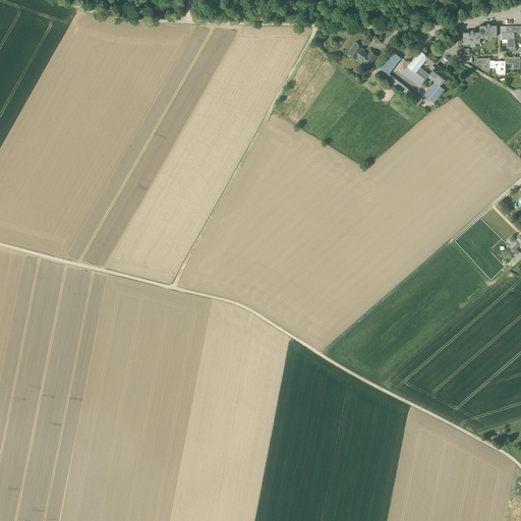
[(491,25),(491,27),(490,27),(489,23),(487,23),(487,27),(485,27),(485,38),(491,38),(491,37),(497,37),(497,25),(491,25)]
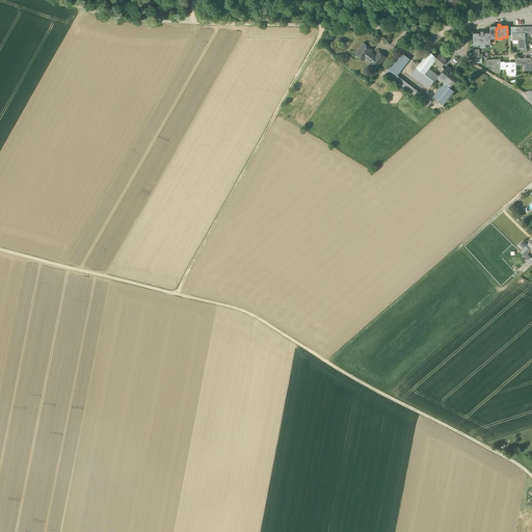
[(489,26),(489,32),(484,32),(485,34),(483,34),(483,31),(480,31),(481,35),(479,35),(479,32),(473,33),(473,44),(479,44),(479,46),(485,45),(485,43),(490,43),(490,38),(496,38),(496,28),(496,26),(489,26)]
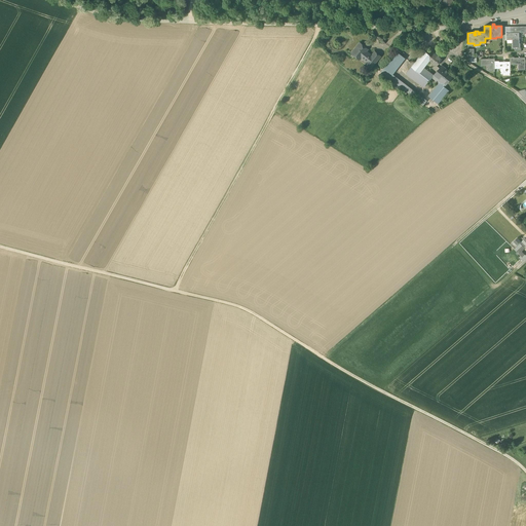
[(519,43),(519,33),(518,33),(516,33),(513,33),(511,33),(508,33),(506,33),(506,38),(513,38),(513,39),(513,47),(520,47),(520,43),(519,43)]
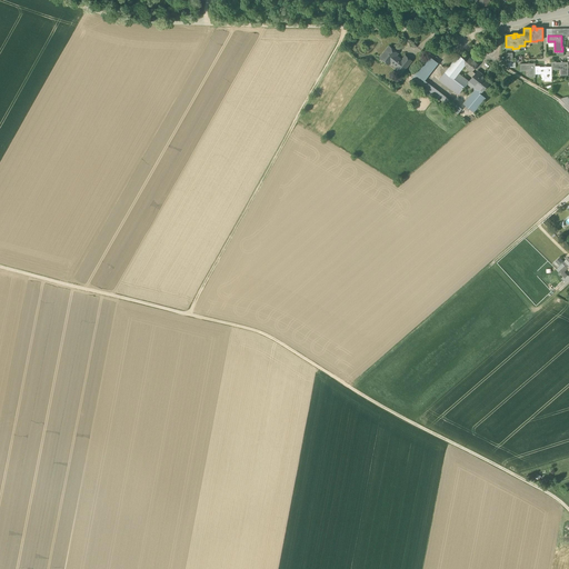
[(406,56),(402,60),(397,55),(398,53),(389,47),(381,57),(390,63),(391,61),(397,67),(396,68),(402,72),(411,61),(406,56)]
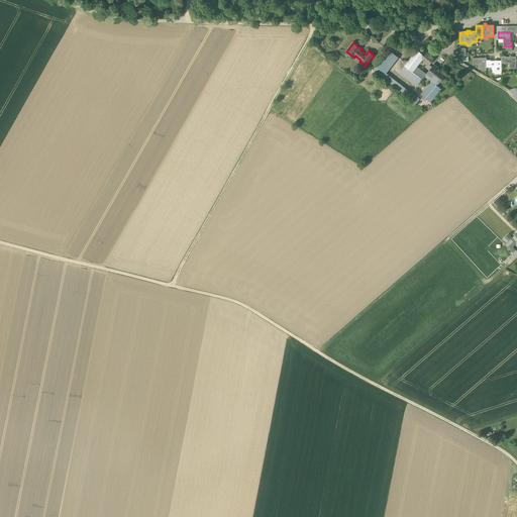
[(426,53),(420,46),(417,50),(424,56),(426,53)]
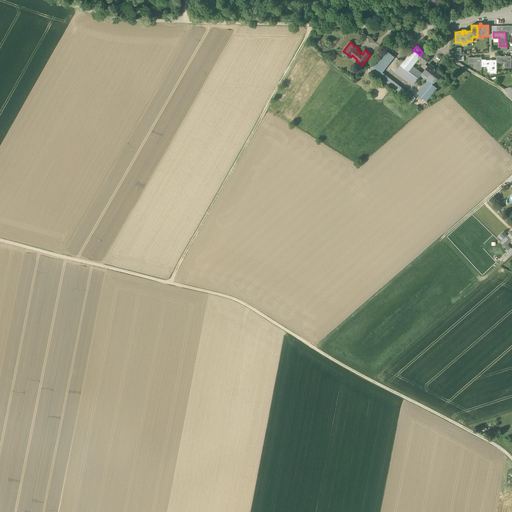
[(455,56),(457,56),(457,61),(464,61),(464,56),(461,56),(461,48),(455,48),(455,56)]
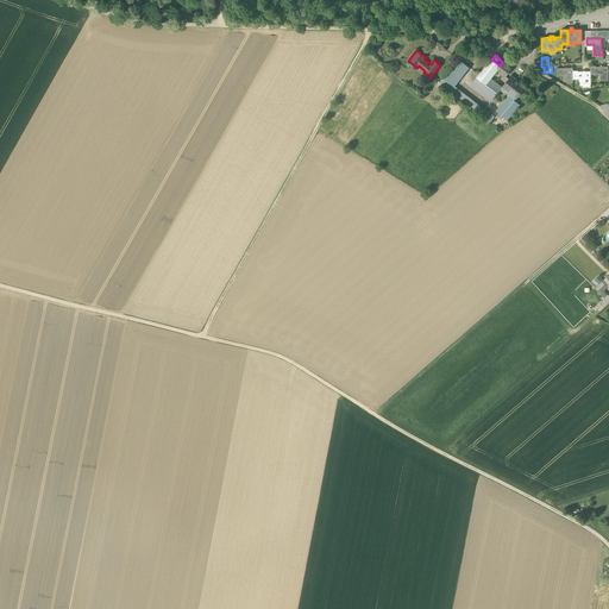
[(459,60),(445,79),(454,86),(469,67),(459,60)]
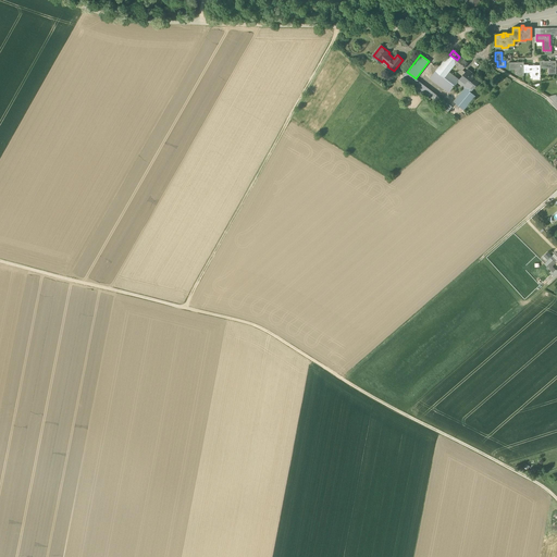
[(457,60),(449,54),(447,58),(455,63),(457,60)]
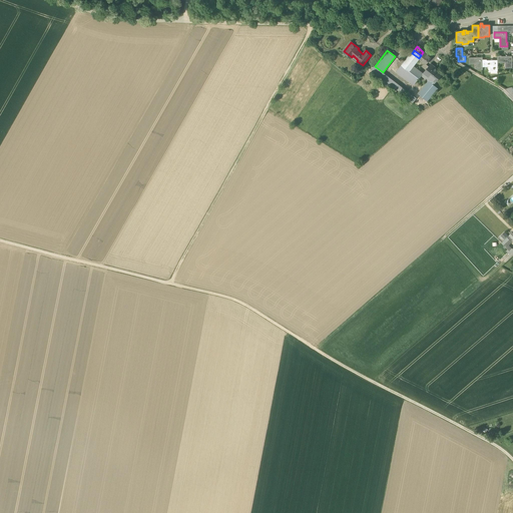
[(431,58),(423,52),(421,55),(428,61),(431,58)]
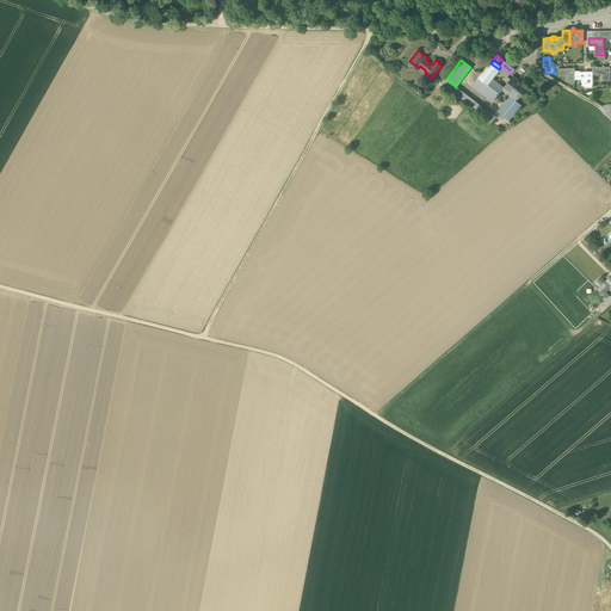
[(499,69),(491,63),(479,78),(487,85),(492,78),(499,69)]
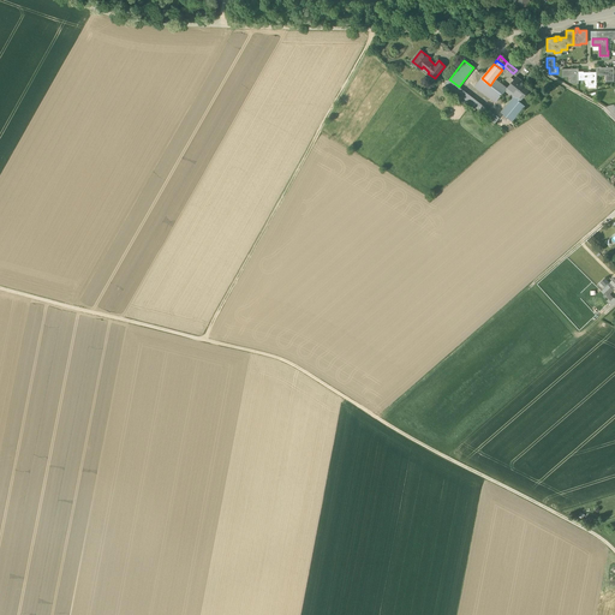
[(614,67),(601,67),(601,66),(596,66),(596,72),(596,76),(608,76),(608,82),(614,82),(614,67)]
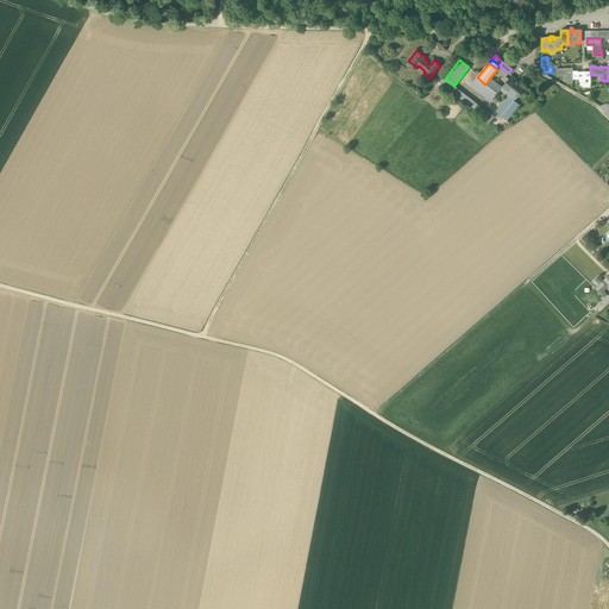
[(572,68),(557,68),(557,76),(566,76),(566,81),(572,81),(572,70),(572,68)]
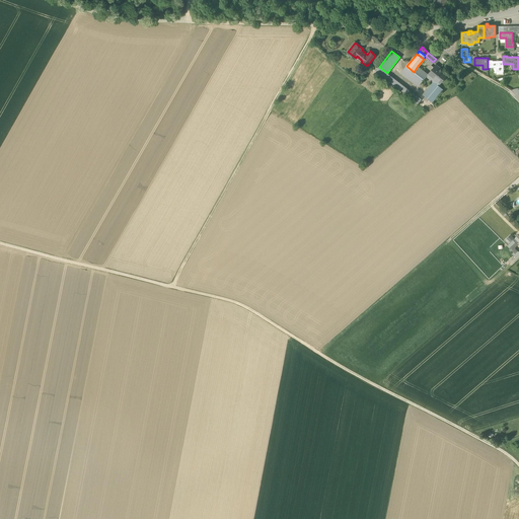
[(503,61),(493,61),(493,60),(488,60),(488,68),(498,68),(498,73),(503,73),(503,64),(503,61)]
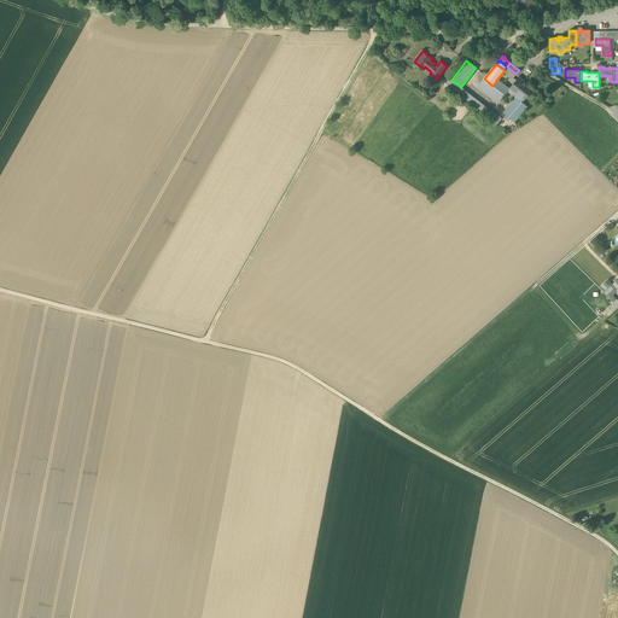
[(532,88),(519,77),(509,88),(524,99),(532,88)]
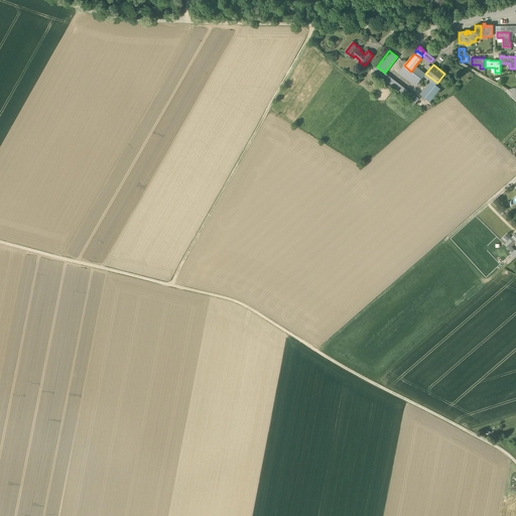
[(415,66),(411,72),(404,66),(398,73),(415,86),(424,76),(425,74),(415,66)]
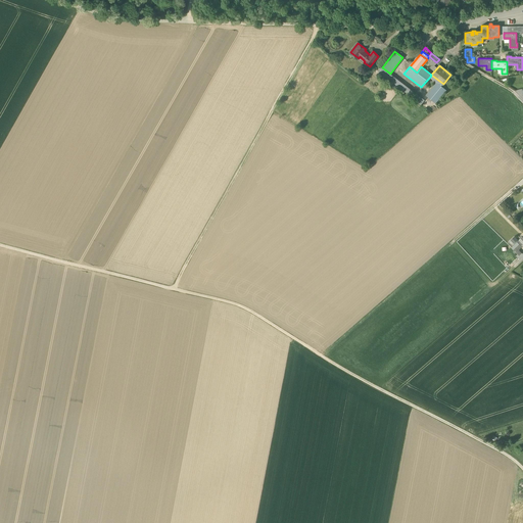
[(390,74),(382,67),(378,73),(386,79),(389,76),(390,74)]
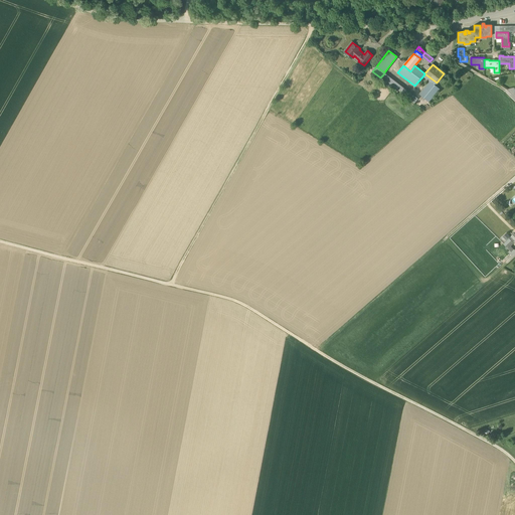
[(437,82),(424,73),(423,75),(430,81),(435,86),(437,82)]
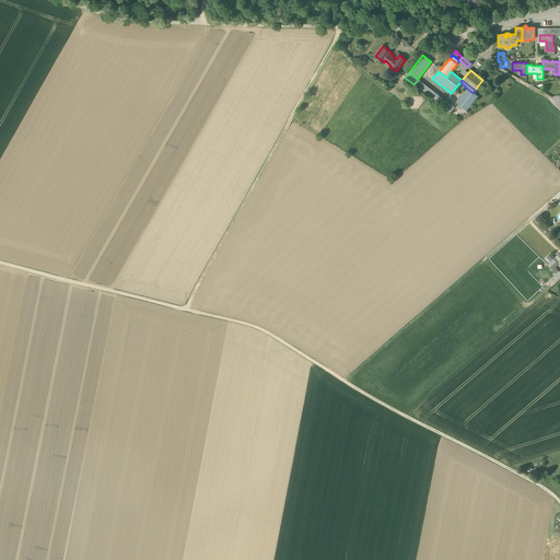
[(453,108),(417,81),(413,84),(451,113),(453,108)]
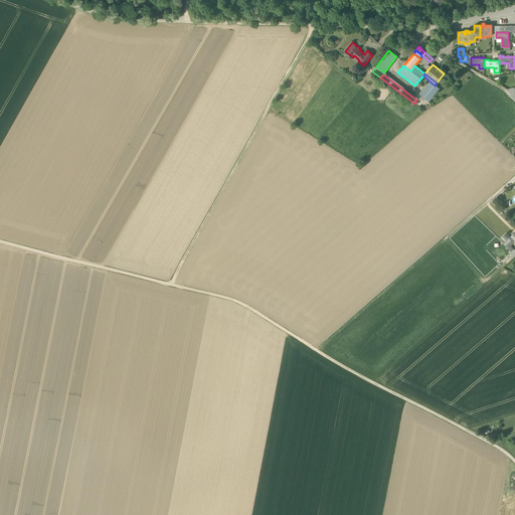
[(435,86),(430,81),(419,94),(428,102),(440,89),(435,86)]
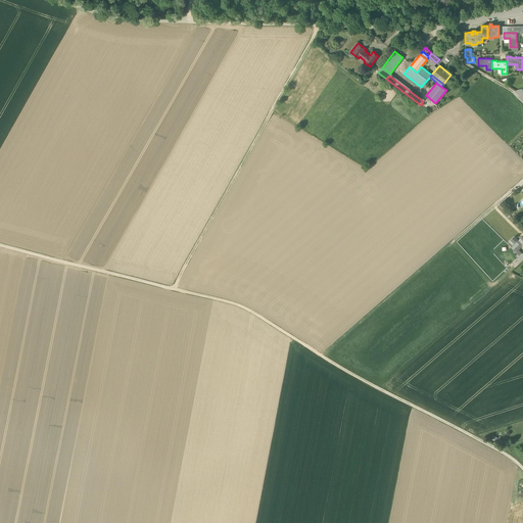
[(522,256),(522,252),(519,249),(522,244),(522,236),(511,247),(517,253),(516,255),(520,259),(522,256)]
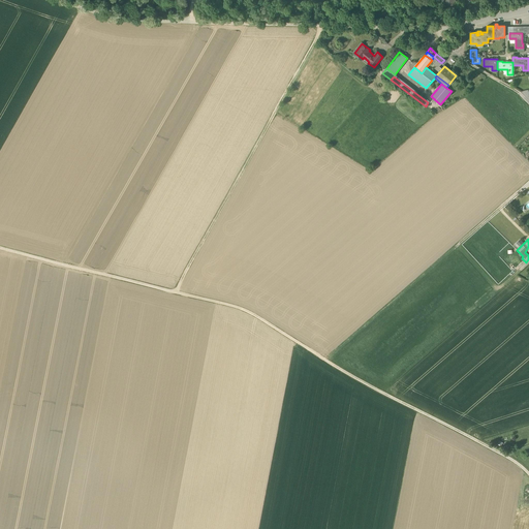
[(479,308),(496,292),(492,288),(475,304),(479,308)]
